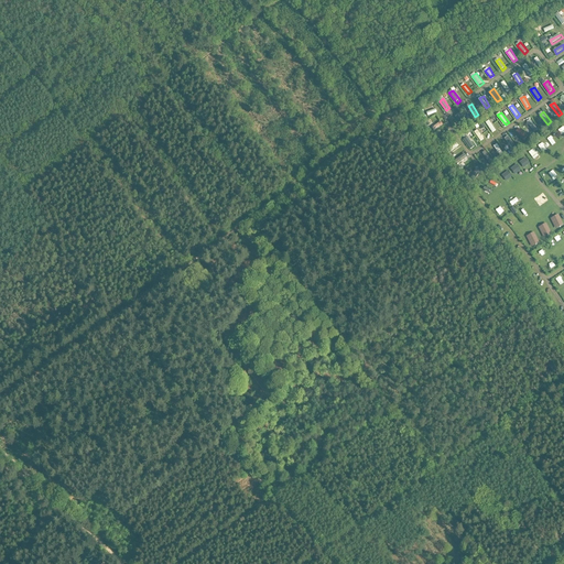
[(465,127),(469,125),(462,114),(457,117),(465,127)]
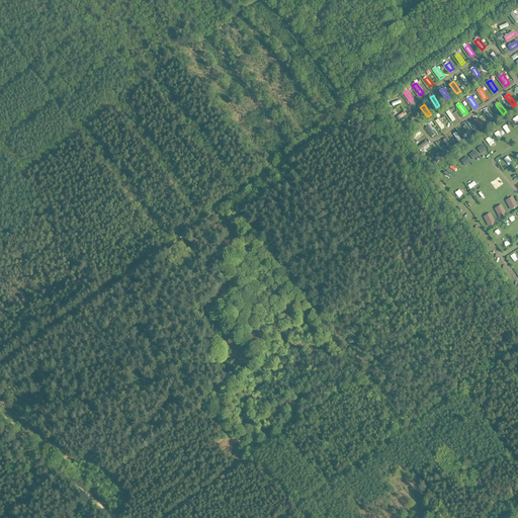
[(489,109),(485,112),(492,122),(496,119),(489,109)]
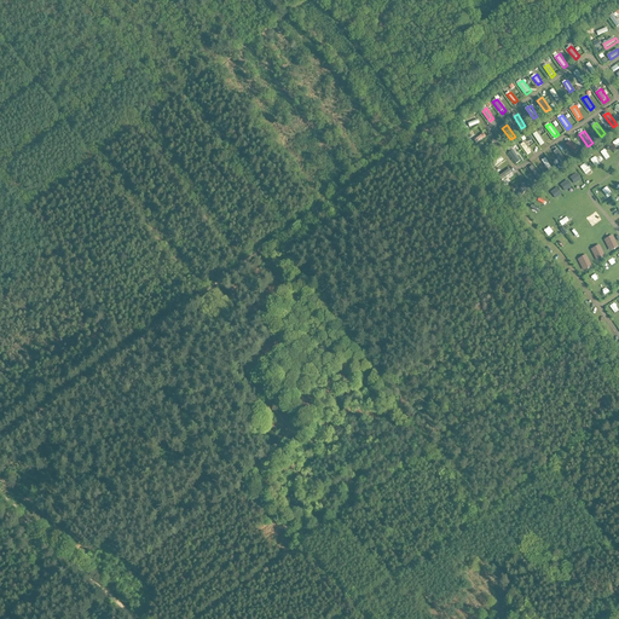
[(538,132),(534,134),(542,146),(547,143),(538,132)]
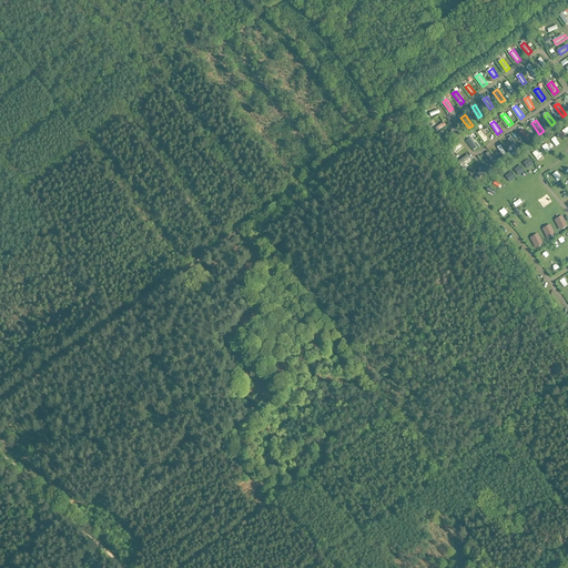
[(445,122),(436,130),(438,132),(447,125),(445,122)]
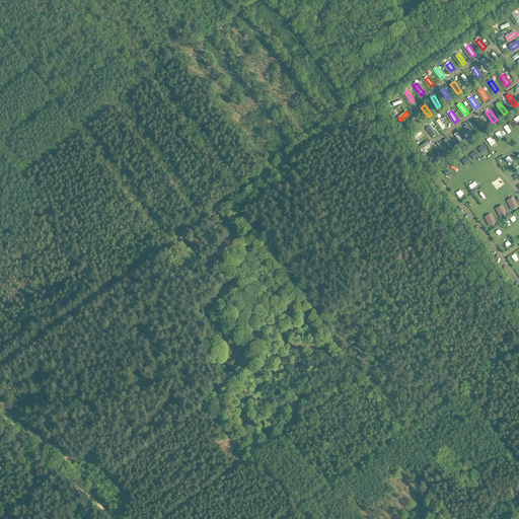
[(479,118),(476,121),(484,130),(487,127),(479,118)]
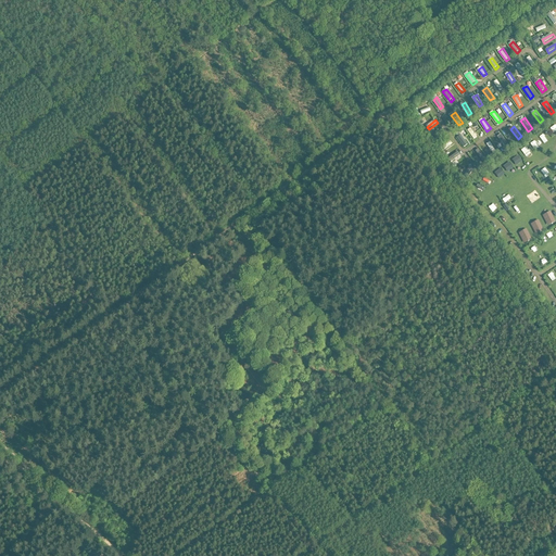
[(476,140),(479,137),(472,128),(468,130),(476,140)]
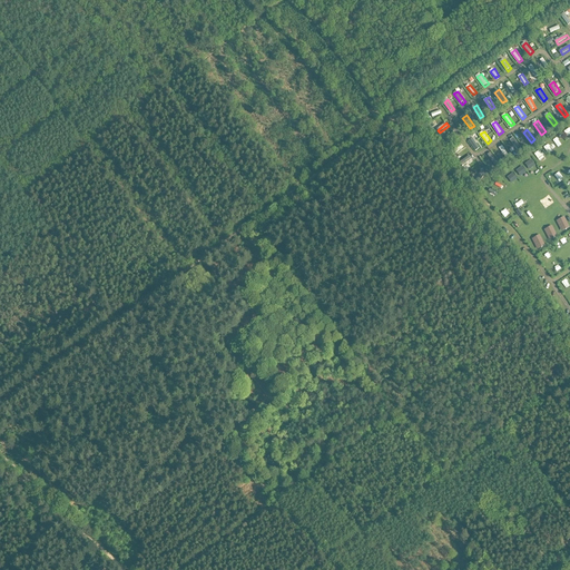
[(474,137),(471,140),(478,151),(482,148),(474,137)]
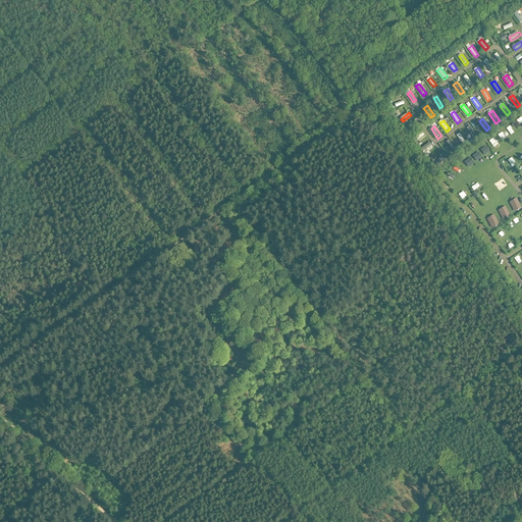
[(469,128),(476,139),(479,136),(472,125),(469,128)]
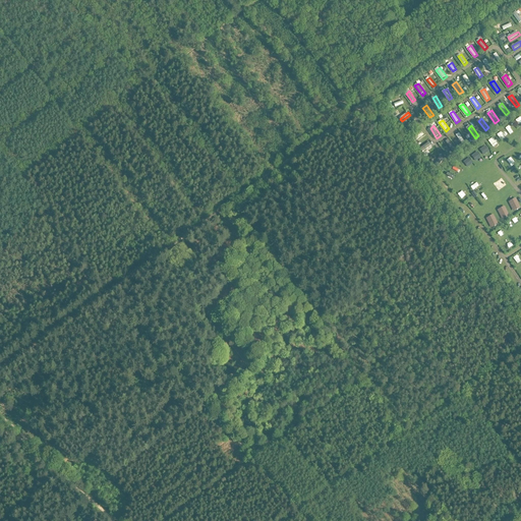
[(416,140),(424,134),(422,131),(414,137),(416,140)]
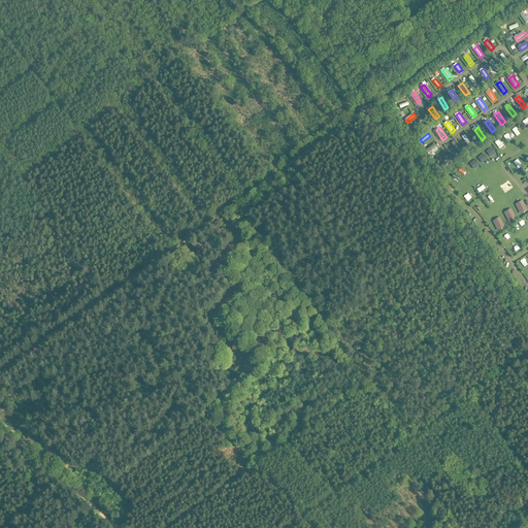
[(469,145),(472,143),(467,134),(463,137),(469,145)]
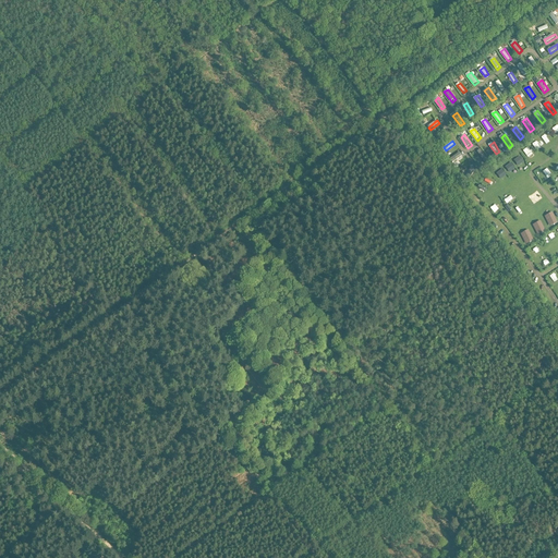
[(483,149),(478,150),(485,161),(488,159),(483,149)]
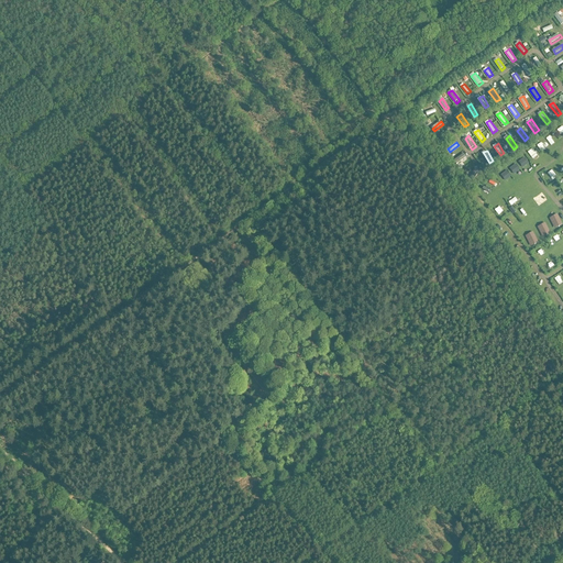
[(455,165),(468,158),(465,154),(453,159),(455,165)]
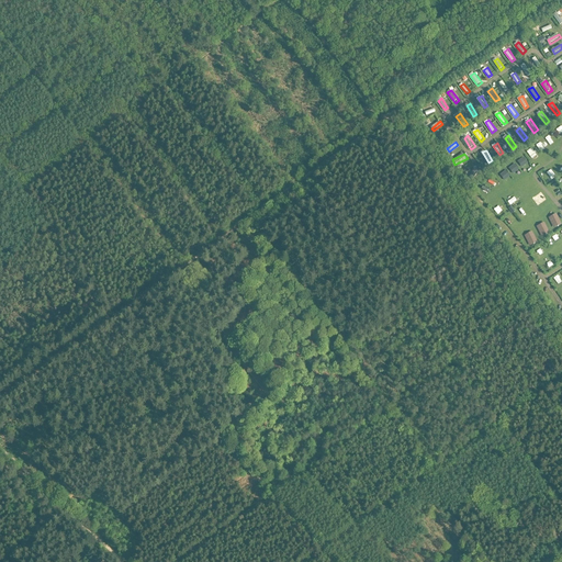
[(520,163),(524,167),(530,163),(526,158),(520,163)]
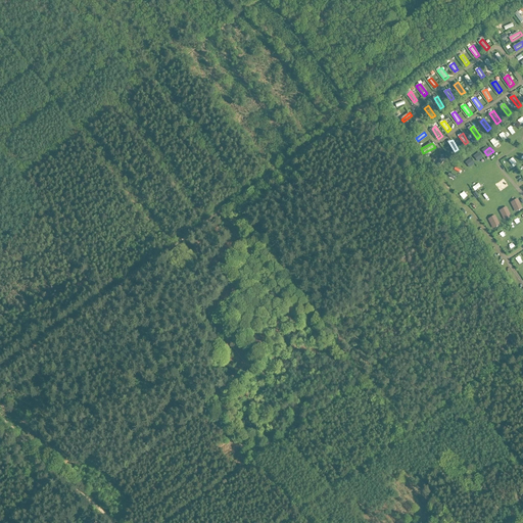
[(479,161),(485,157),(481,152),(475,156),(479,161)]
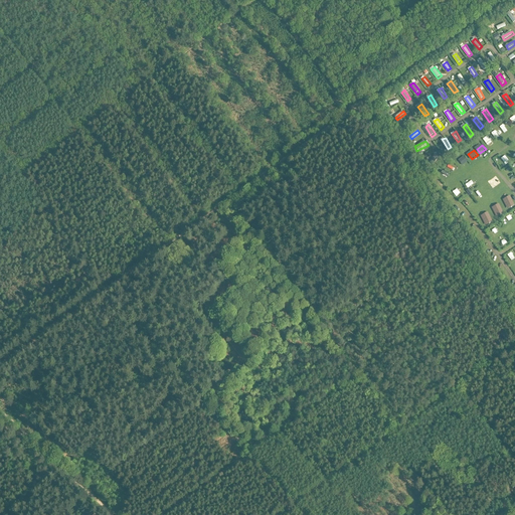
[(435,156),(428,161),(431,164),(438,158),(435,156)]
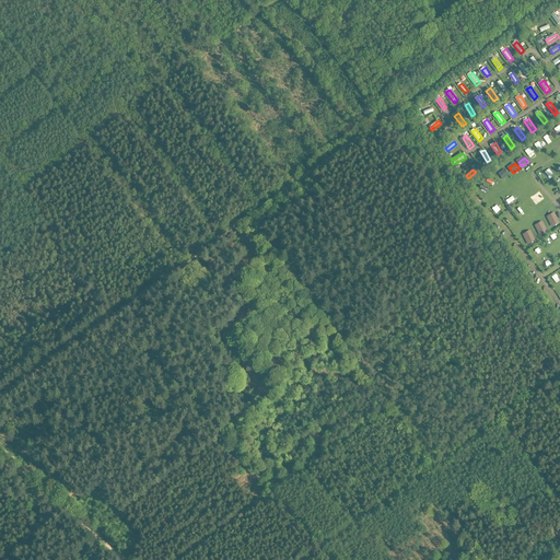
[(500,174),(504,179),(511,175),(506,170),(500,174)]
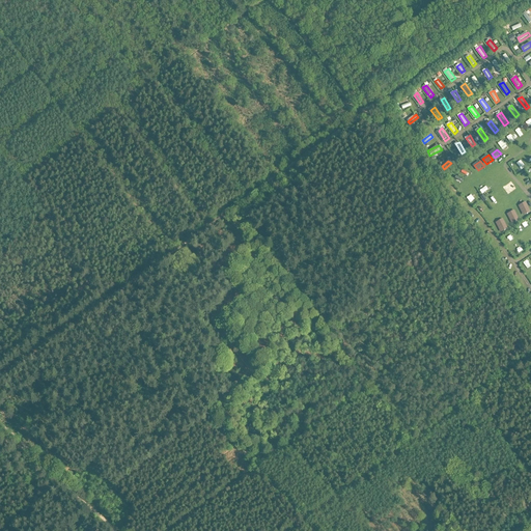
[(524,161),(519,164),(524,170),(528,167),(524,161)]
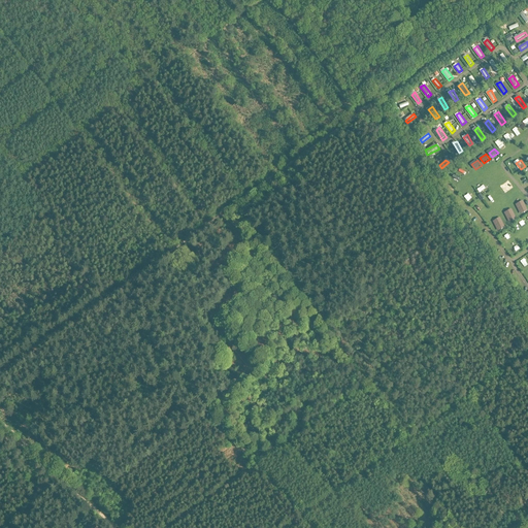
[(517,204),(522,215),(527,210),(527,207),(525,200),(517,204)]
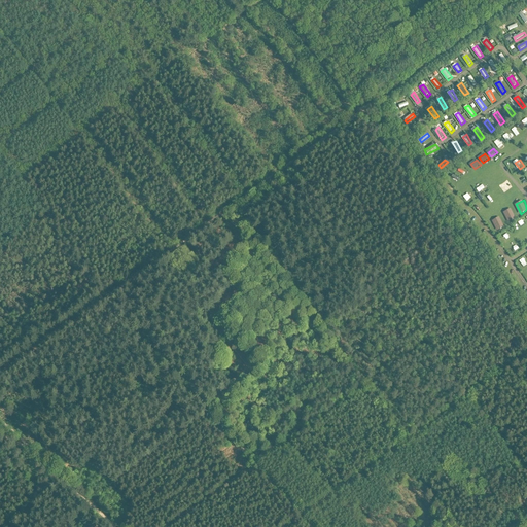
[(510,222),(518,218),(513,208),(505,212),(510,222)]
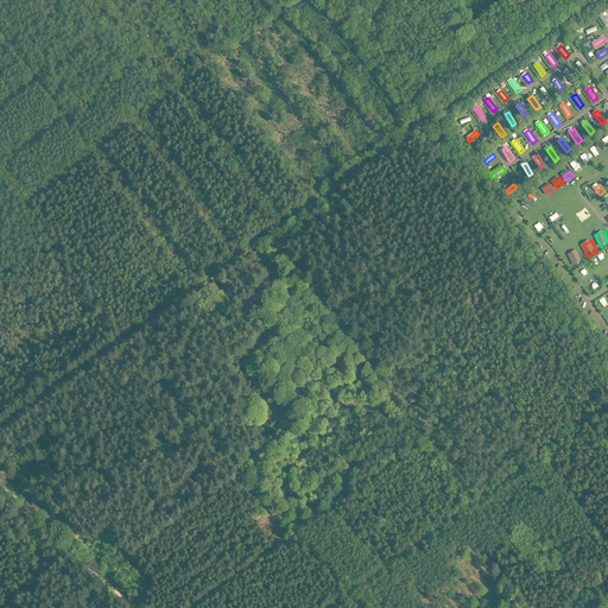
[(575,266),(584,261),(578,249),(569,254),(575,266)]
